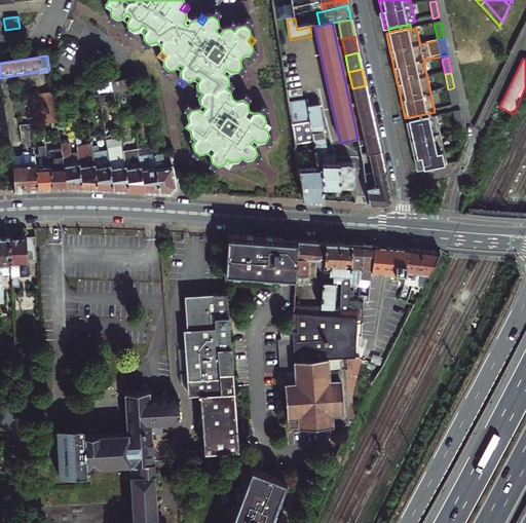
[(126,80),(111,82),(113,95),(128,92),(126,80)]
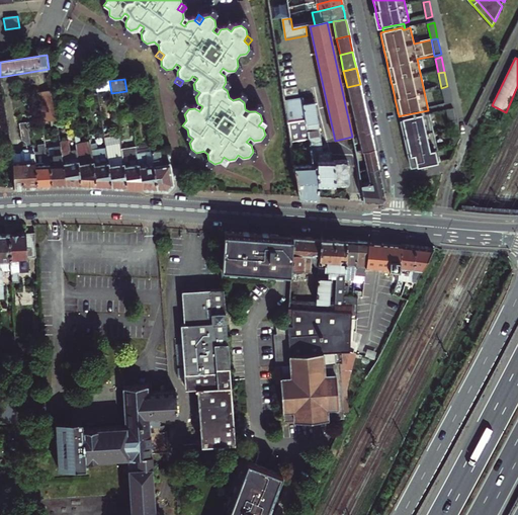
[(111,93),(109,81),(94,83),(96,96),(111,93)]
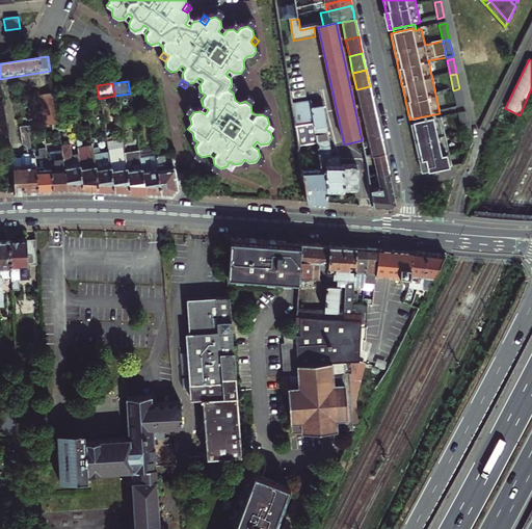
[(356,89),(361,106),(373,104),(371,96),(370,86),(356,89)]
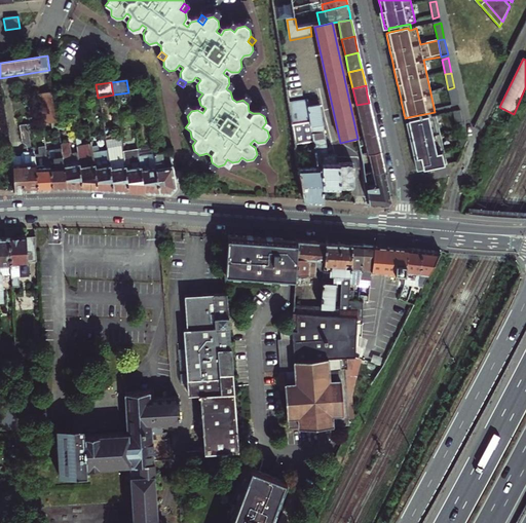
[(455,90),(449,92),(452,108),(459,106),(455,90)]
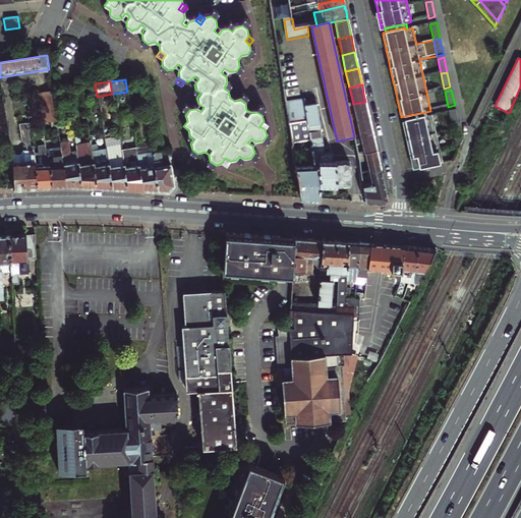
[(43,123),(57,121),(53,93),(38,95),(43,123)]
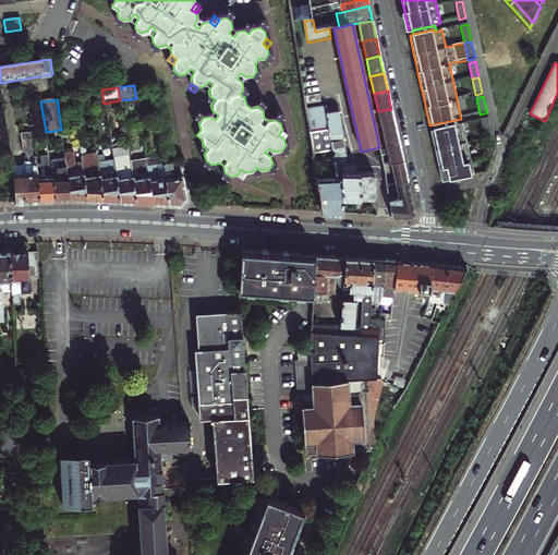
[(257,106),(263,110),(267,106),(261,101),(257,106)]
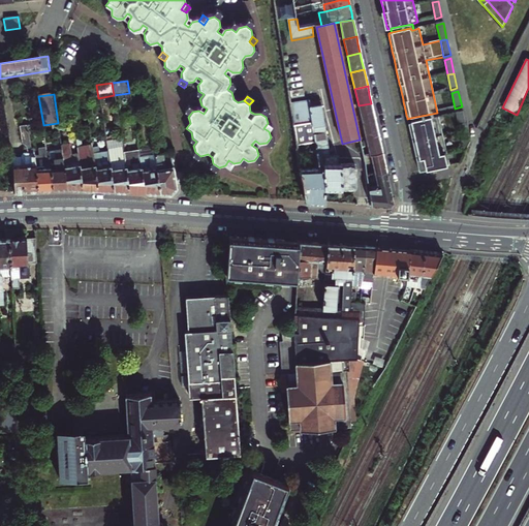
[(318,100),(290,104),(294,126),(313,123),(316,142),(320,171),(321,180),(325,180),(325,190),(344,190),(354,190),(356,188),(356,169),(355,168),(354,166),(352,166),(338,165),(338,157),(330,157),(321,102),(320,101),(319,100),(318,100)]
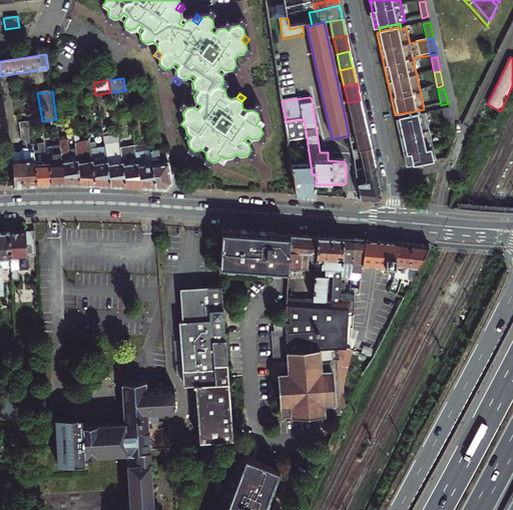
[(348,102),(351,118),(364,116),(362,108),(360,100),(348,102)]
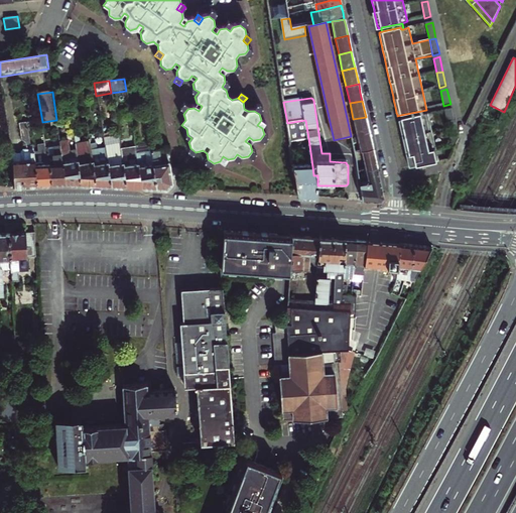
[(178,111),(183,114),(187,109),(182,105),(178,111)]
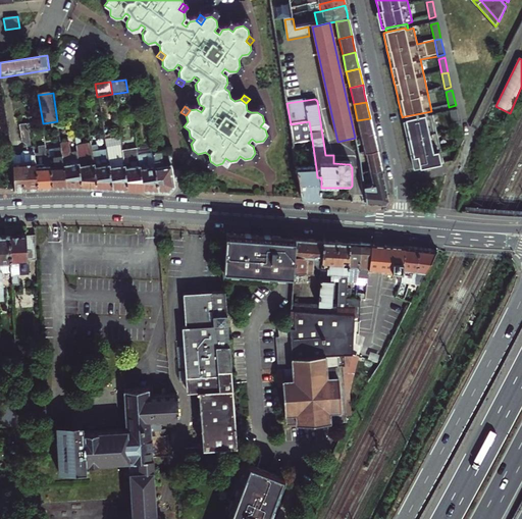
[(261,107),(257,112),(262,115),(265,110),(261,107)]
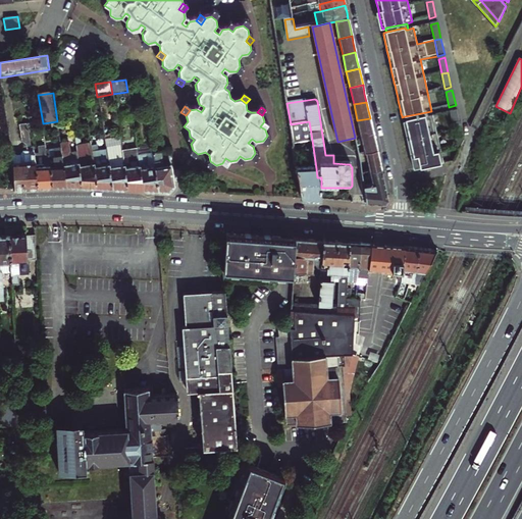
[(457,111),(451,113),(454,128),(460,126),(457,111)]
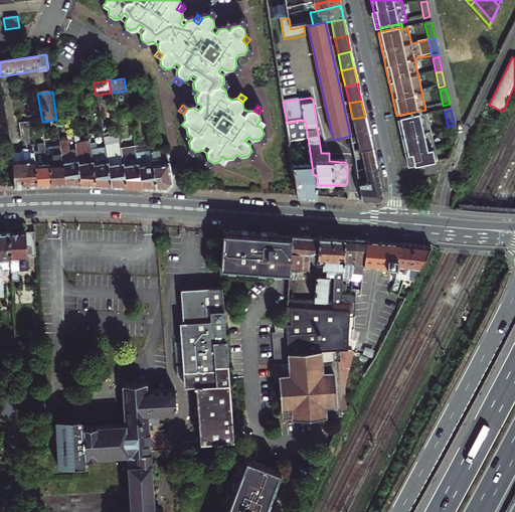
[(420,111),(399,115),(400,117),(400,119),(419,115),(419,117),(421,117),(420,111)]
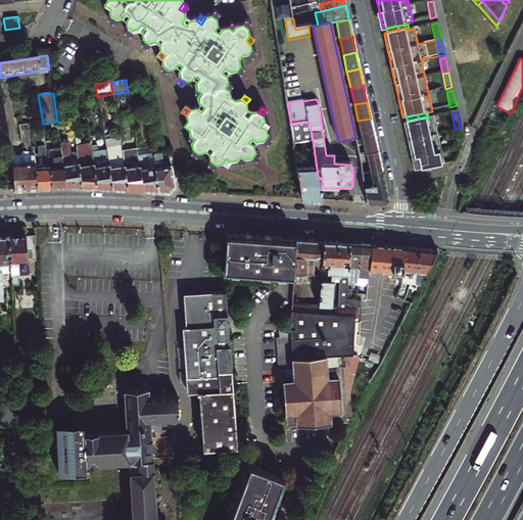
[(408,138),(437,132),(434,117),(428,119),(426,119),(426,116),(407,121),(403,122),(403,124),(406,131),(407,135),(408,138)]
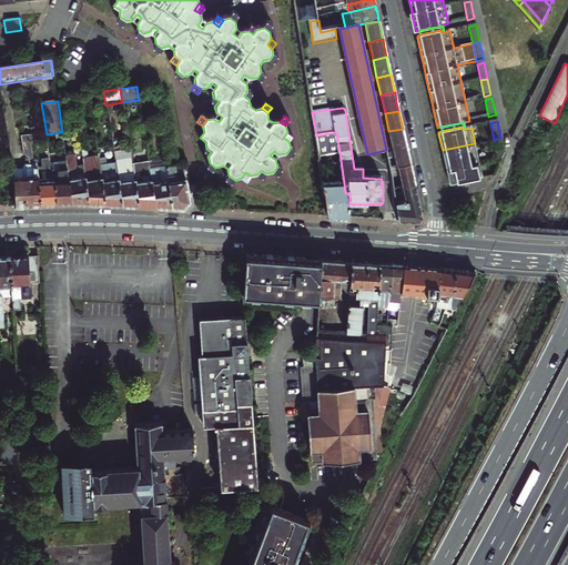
[(388,131),(393,150),(406,147),(404,138),(403,129),(388,131)]
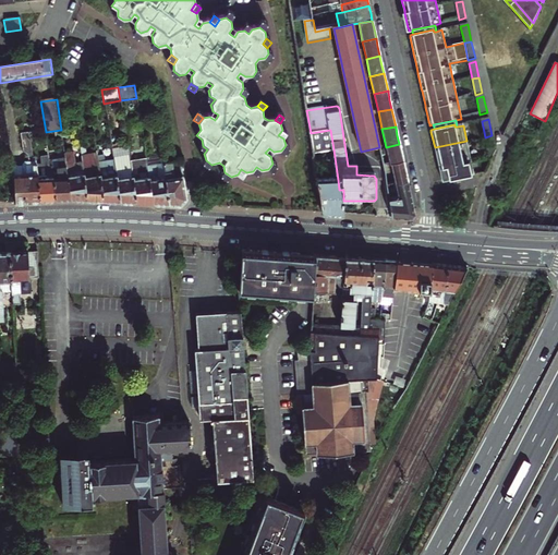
[(282,130),(278,135),(283,139),(287,133),(282,130)]
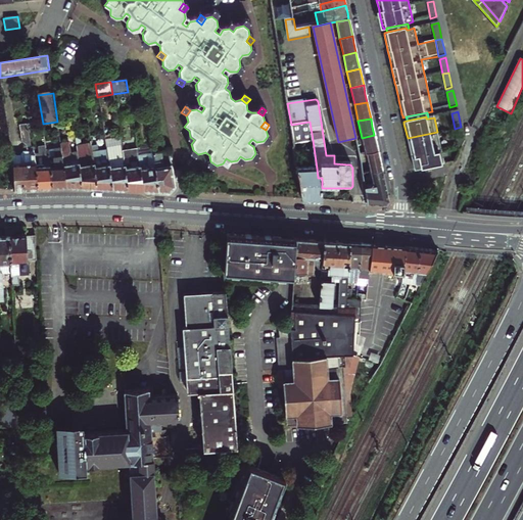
[(310,122),(291,125),(294,143),(313,140),(310,122)]
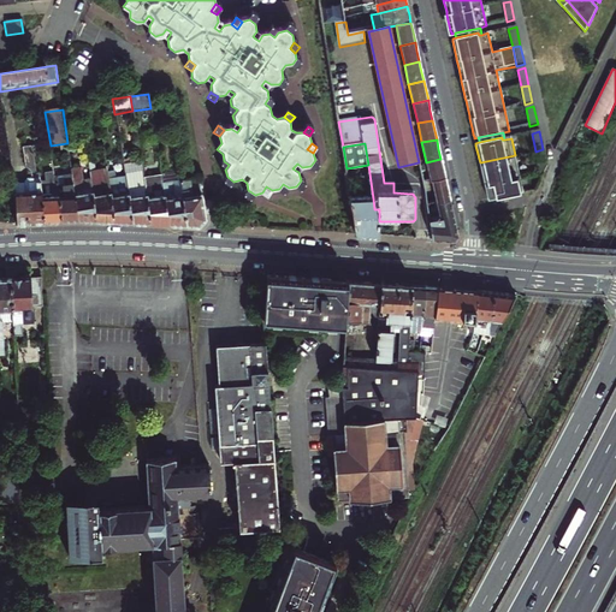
[(22,184),(13,185),(18,226),(33,225),(43,225),(42,186),(41,173),(39,173),(34,147),(23,148),(27,168),(31,172),(33,180),(28,180),(22,184)]
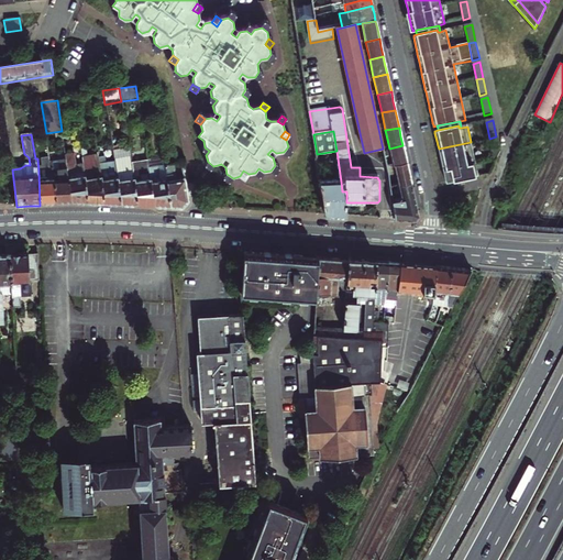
[(496,136),(489,139),(494,158),(495,164),(500,154),(496,136)]
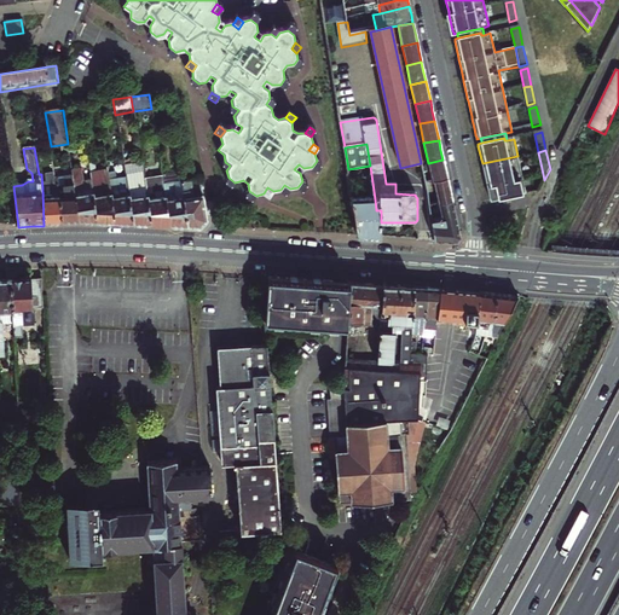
[(486,183),(521,175),(518,156),(482,163),(482,164),(482,166),(482,167),(484,169),(486,183)]
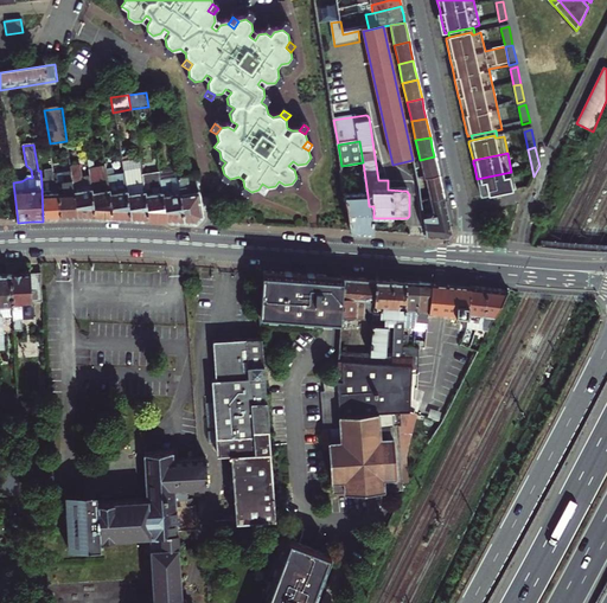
[(425,179),(439,175),(436,168),(434,156),(420,160),(423,179),(425,179)]
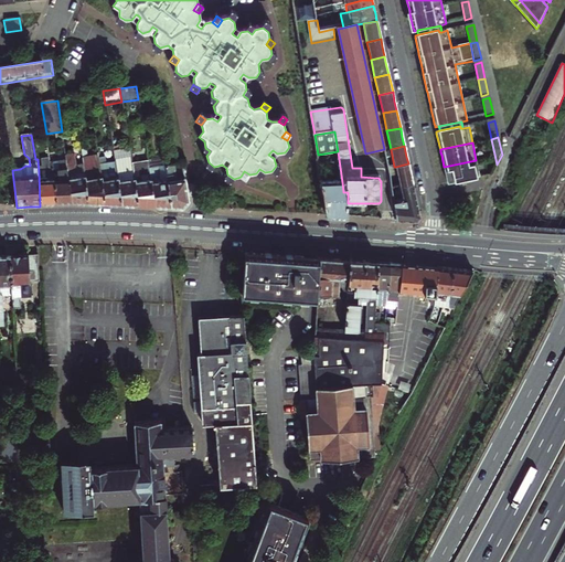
[(294,150),(289,147),(285,152),(289,156),(294,150)]
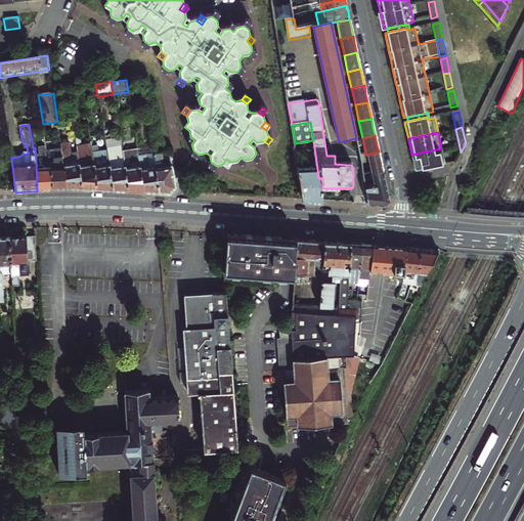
[(89,138),(90,144),(97,190),(106,191),(113,191),(106,152),(100,153),(99,146),(95,142),(93,142),(93,137),(89,138)]
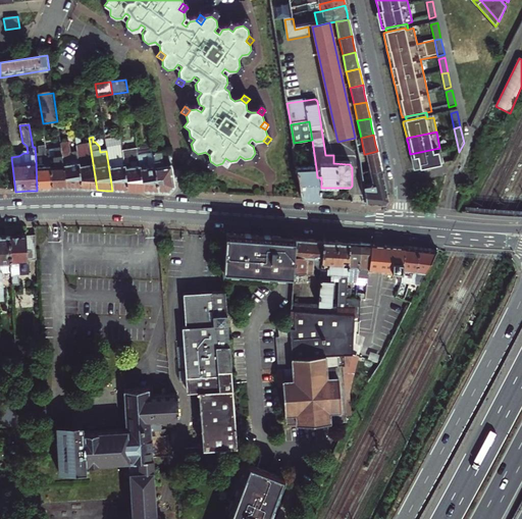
[(106,151),(112,191),(120,191),(127,192),(121,152),(120,146),(109,148),(107,137),(104,138),(106,151)]
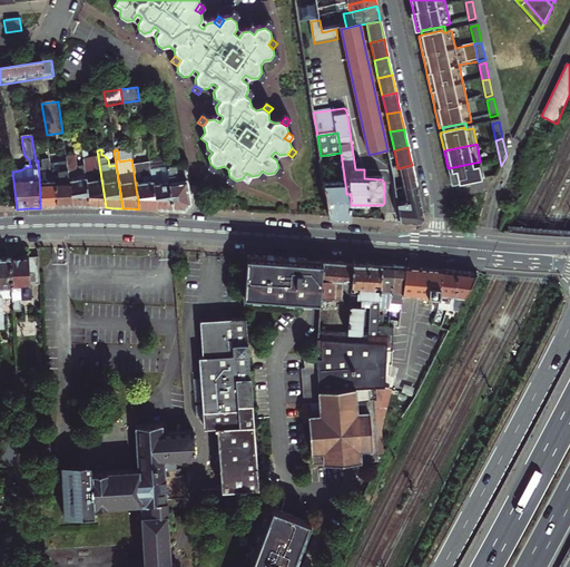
[(82,166),(88,207),(98,207),(106,207),(98,157),(87,159),(86,152),(80,152),(82,166)]
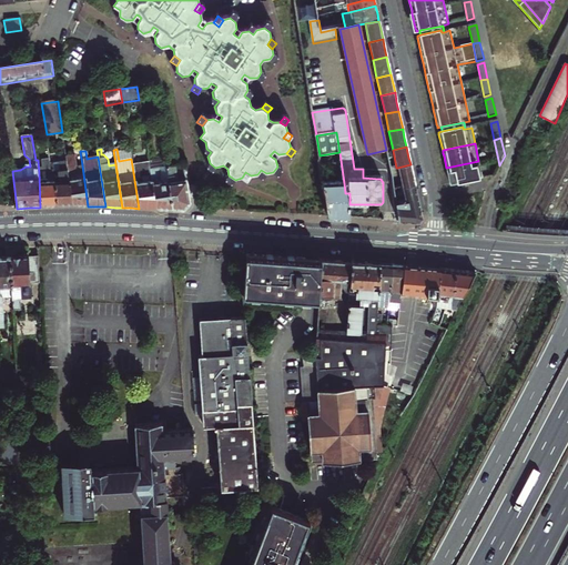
[(68,163),(70,180),(72,205),(82,205),(88,207),(82,165),(77,167),(75,155),(67,157),(68,163)]
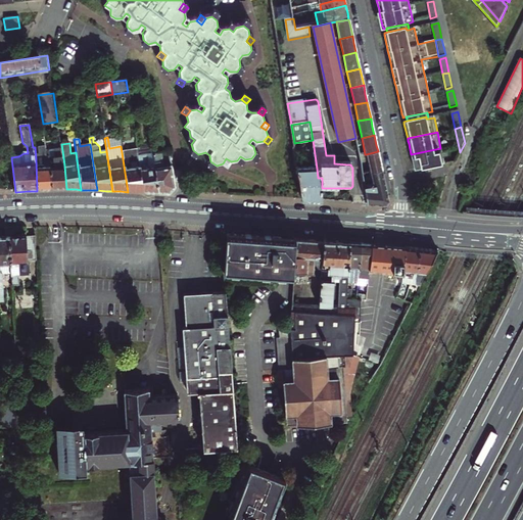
[(158,193),(153,154),(151,147),(136,149),(143,192),(151,193),(158,193)]
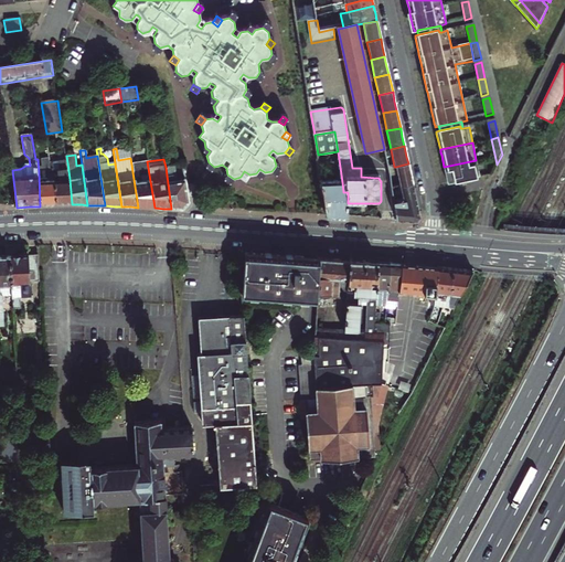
[(476,160),(444,167),(445,169),(445,171),(445,172),(447,182),(447,183),(448,184),(480,178),(476,160)]
